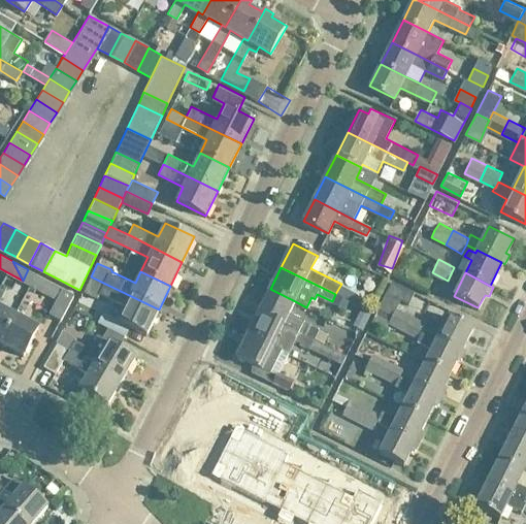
[(43,276),(37,288),(57,298),(50,313),(61,319),(74,294),(63,288),(43,276)]
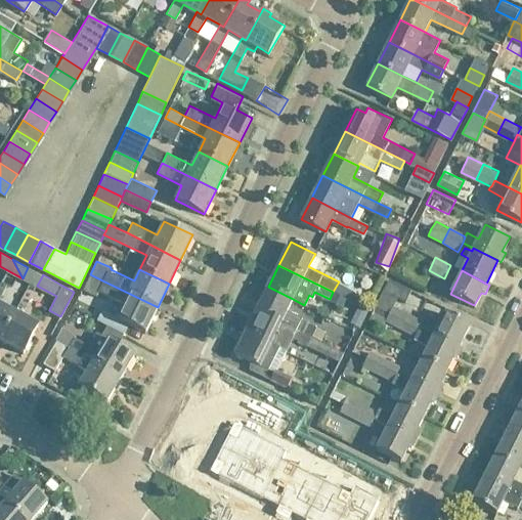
[(406,300),(406,299),(411,288),(390,276),(384,289),(406,300)]
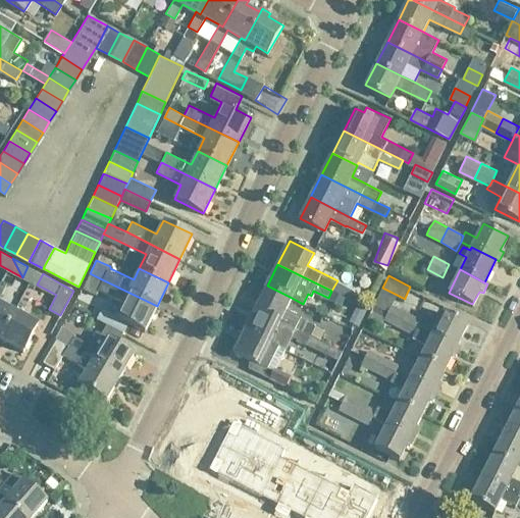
[(102,279),(98,288),(123,300),(116,314),(130,320),(146,328),(157,306),(102,279)]
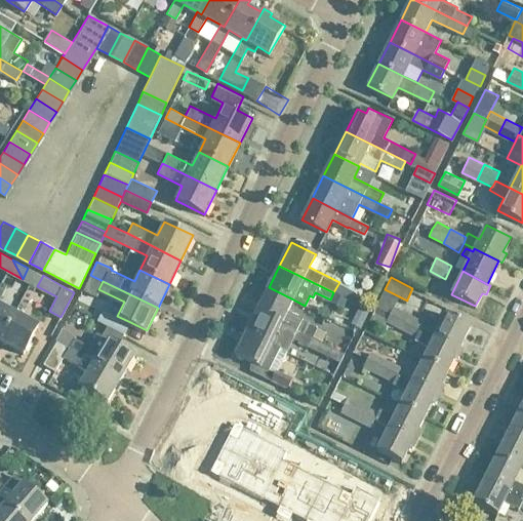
[(268,287),(257,309),(283,321),(296,327),(312,335),(313,334),(323,339),(327,331),(317,326),(287,311),(293,299),(268,287)]
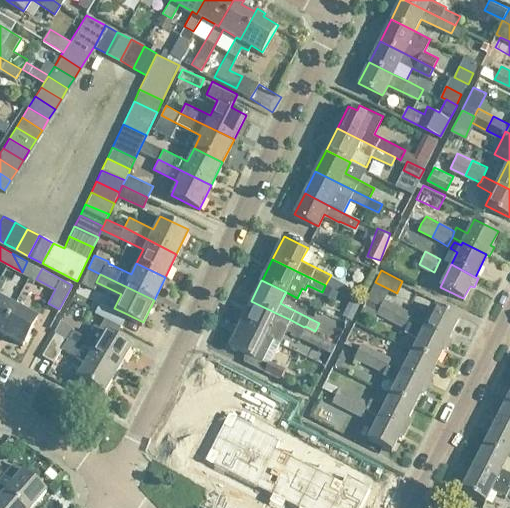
[(325,285),(322,292),(322,293),(335,300),(339,292),(325,285)]
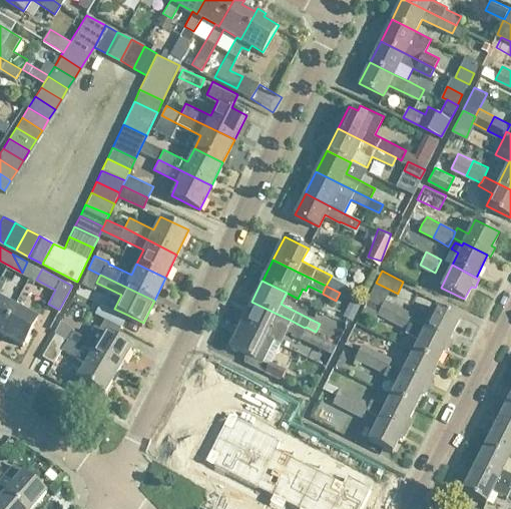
[(0,329),(14,305),(0,297),(0,329)]
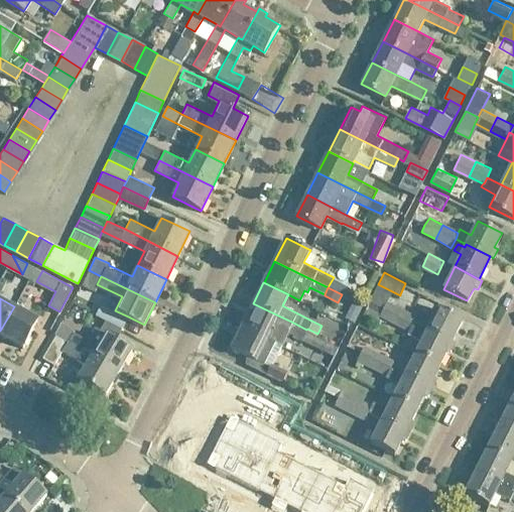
[(384,306),(380,314),(379,314),(394,322),(401,308),(386,301),(384,306)]
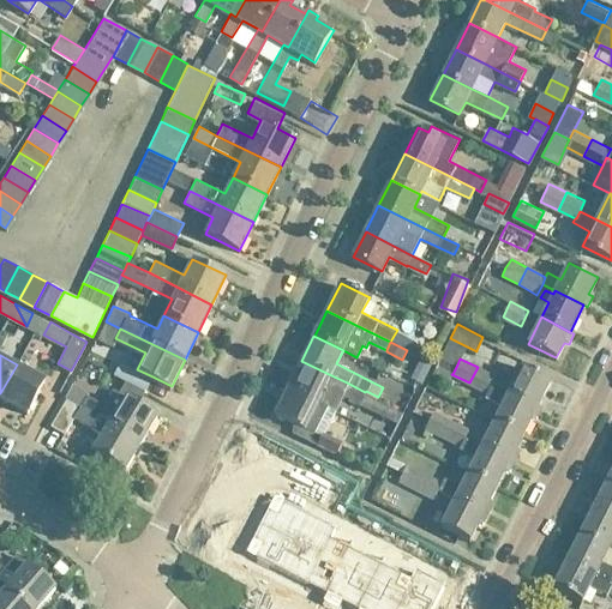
[(318,401),(328,406),(336,410),(345,395),(360,403),(365,392),(347,383),(331,375),(301,361),(288,387),(318,401)]
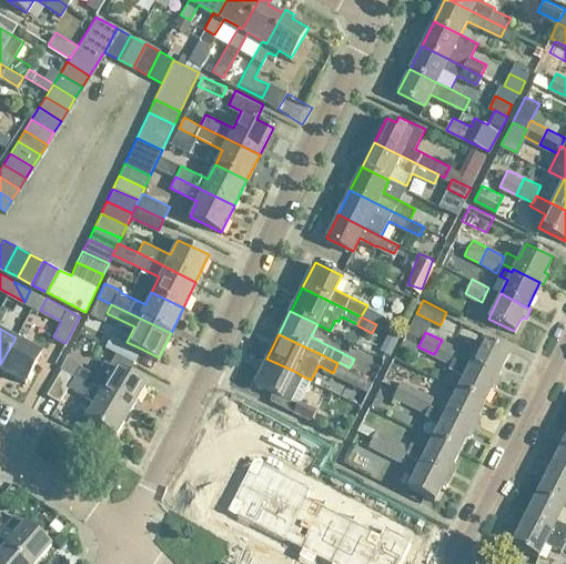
[(16,338),(0,364),(0,366),(26,380),(41,351),(16,338)]
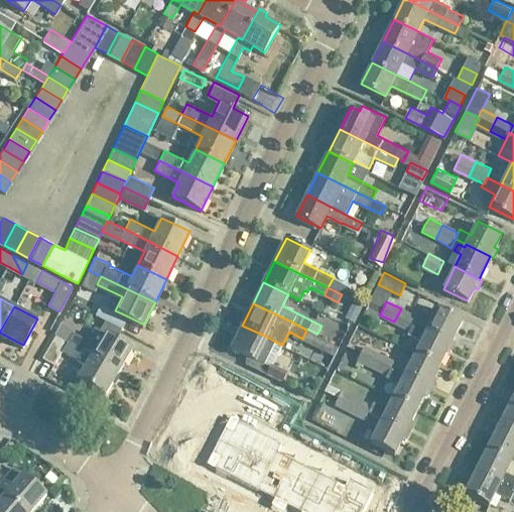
[(412,323),(451,342),(462,318),(438,307),(433,317),(418,310),(415,315),(412,323)]
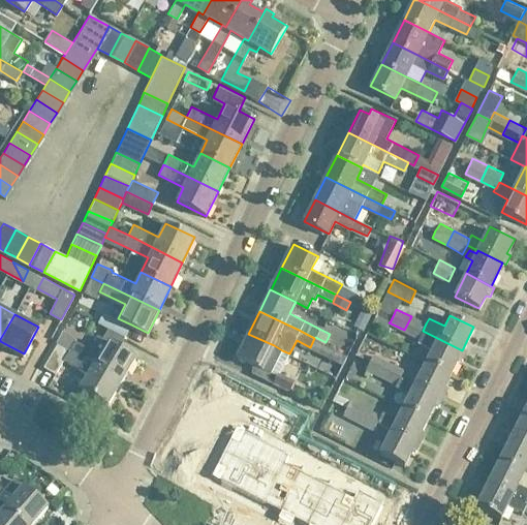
[(420,338),(423,331),(426,323),(411,316),(404,330),(420,338)]
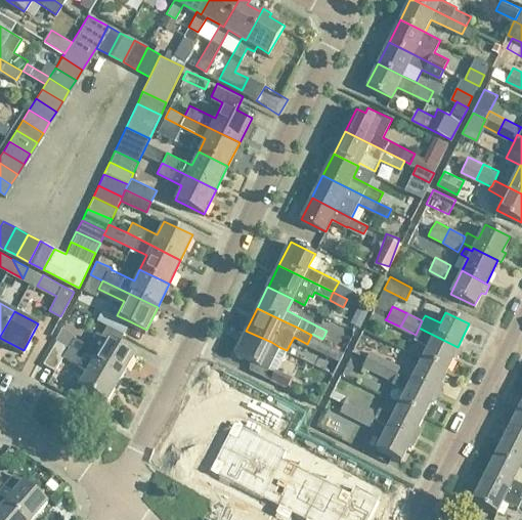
[(75,337),(69,346),(120,377),(133,352),(118,343),(124,333),(109,323),(102,335),(96,332),(89,345),(75,337)]
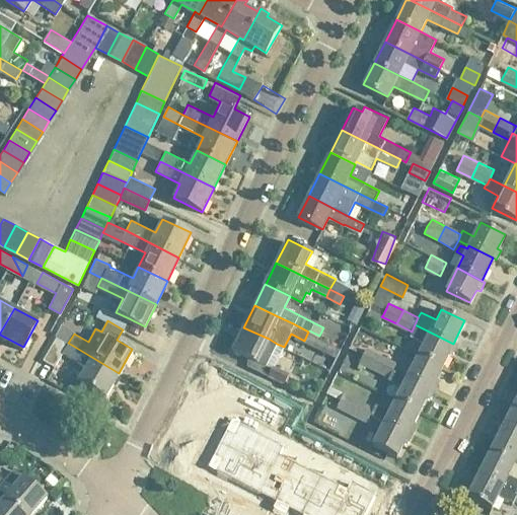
[(425,342),(418,355),(441,367),(448,353),(452,355),(456,346),(453,344),(415,324),(412,332),(410,335),(425,342)]
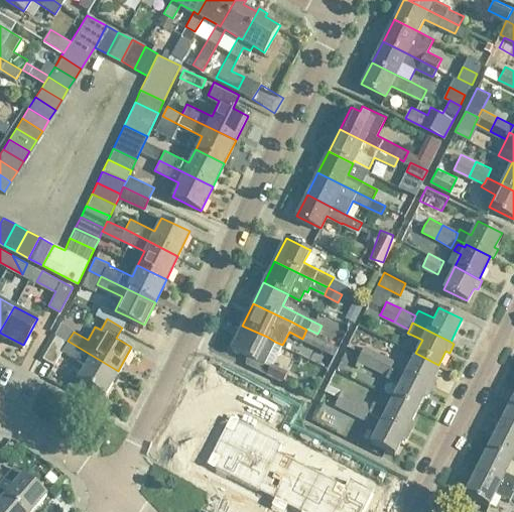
[(267,337),(242,326),(232,347),(265,363),(275,342),(267,337)]
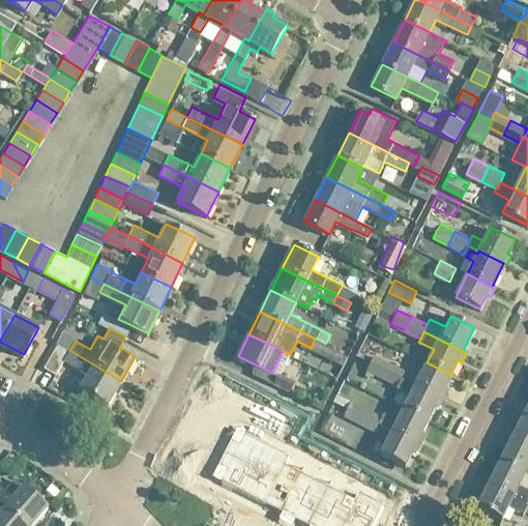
[(121,381),(69,350),(57,343),(44,367),(56,374),(64,359),(89,374),(81,388),(108,404),(121,381)]
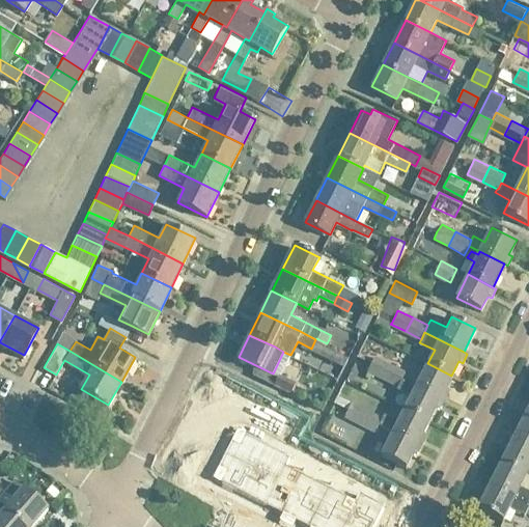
[(370,364),(367,369),(383,378),(391,361),(376,354),(370,364)]
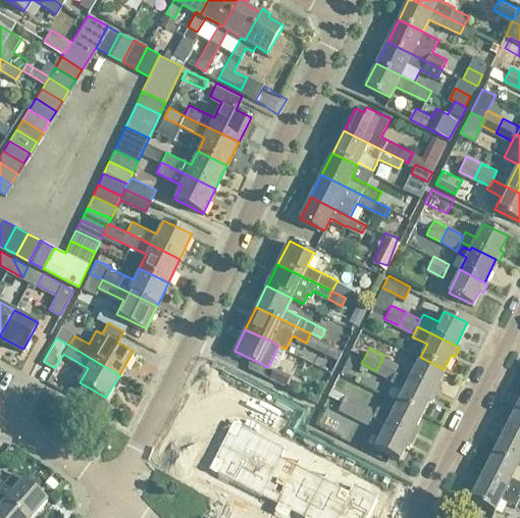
[(384,355),(376,371),(391,378),(395,371),(399,363),(384,355)]
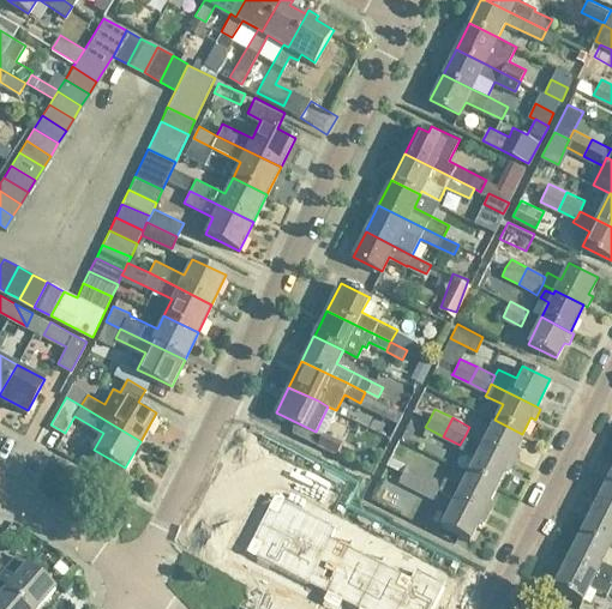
[(509,459),(514,462),(519,451),(515,450),(522,434),(495,420),(481,445),(509,459)]
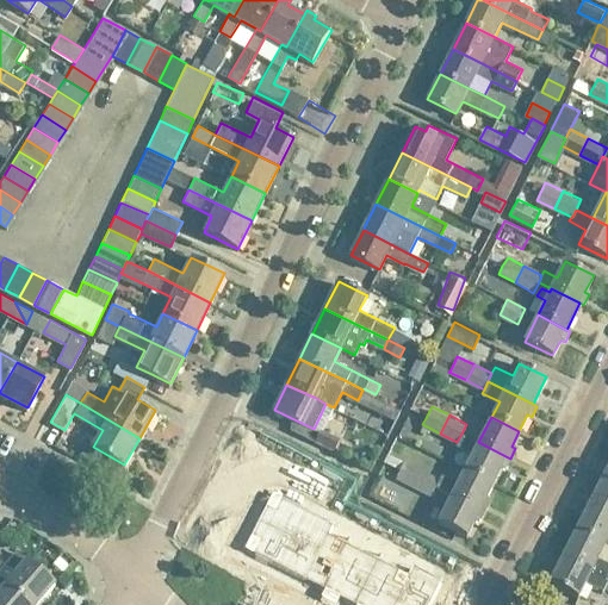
[(316,440),(335,449),(340,437),(321,429),(316,440)]
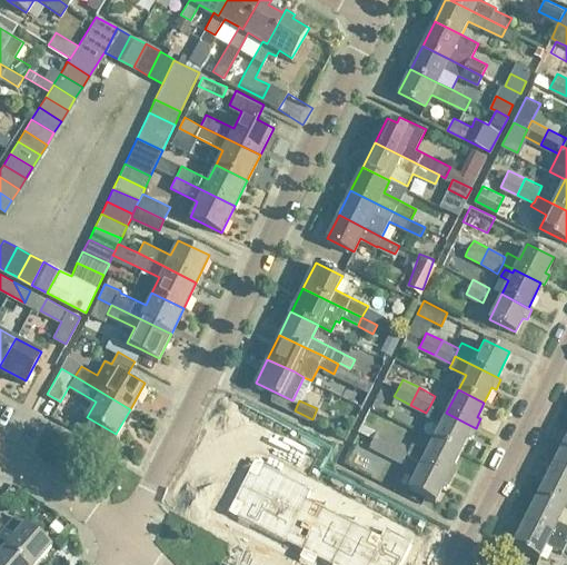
[(440,424),(434,437),(459,450),(467,436),(470,438),(476,428),(471,426),(446,413),(430,405),(426,413),(425,416),(440,424)]
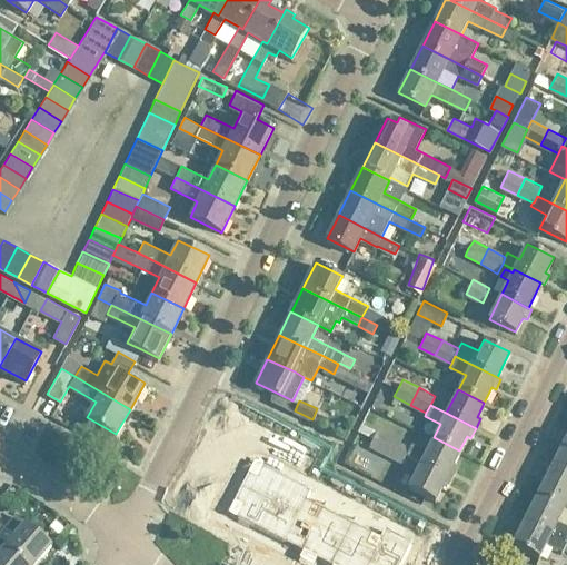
[(271,422),(250,464),(408,546),(429,503),(271,422)]
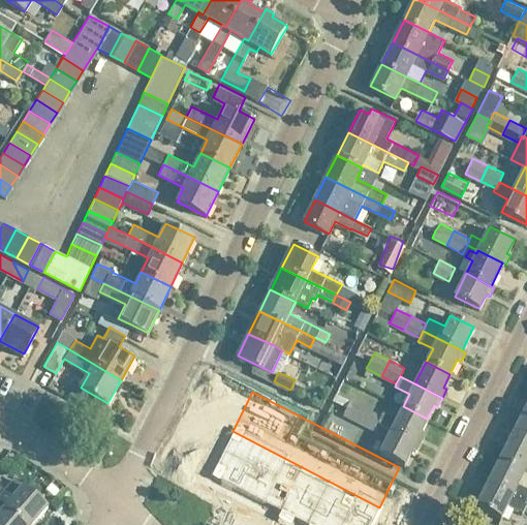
[(351,398),(343,413),(359,422),(366,406),(351,398)]
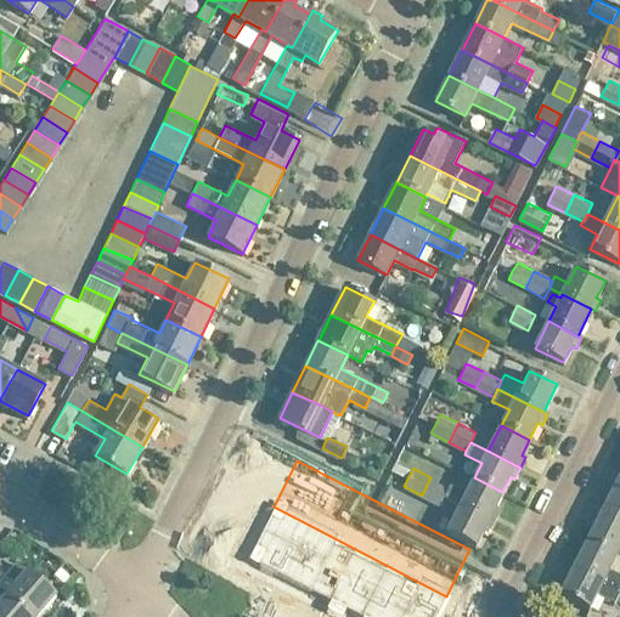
[(430,477),(422,496),(439,504),(444,494),(449,486),(430,477)]
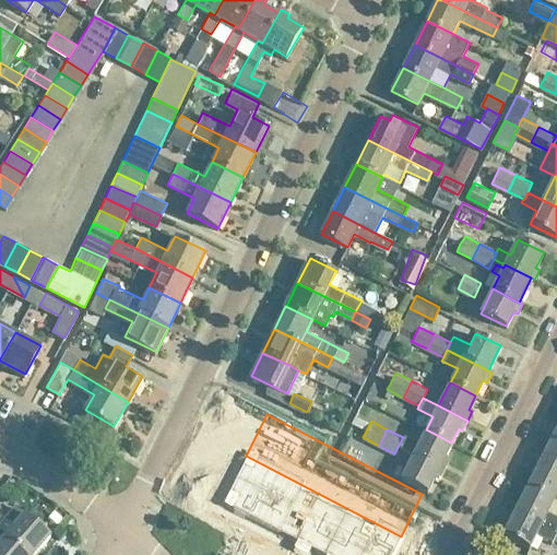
[(451,443),(426,429),(419,443),(404,434),(403,437),(399,445),(414,453),(439,465),(443,468),(448,459),(445,457),(451,443)]
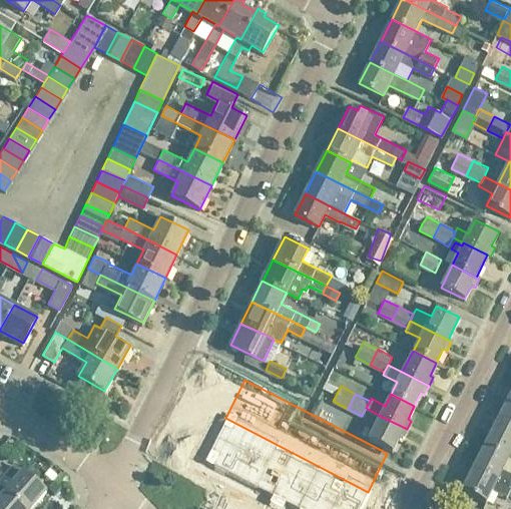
[(510,403),(506,401),(495,423),(510,430),(510,403)]
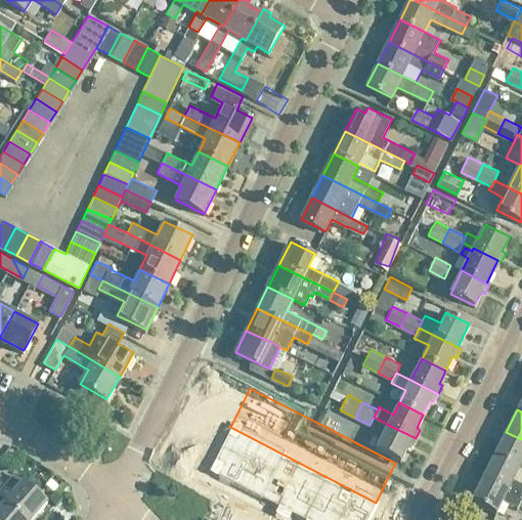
[(411,436),(388,425),(376,447),(400,460),(407,445),(410,447),(416,438),(411,436)]
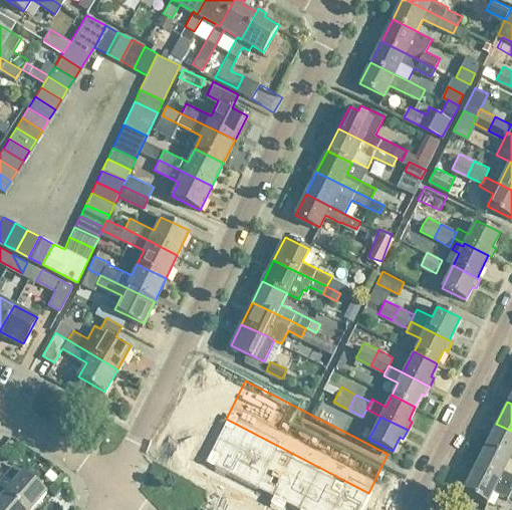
[(511,431),(496,424),(484,446),(508,458),(511,459),(511,431)]
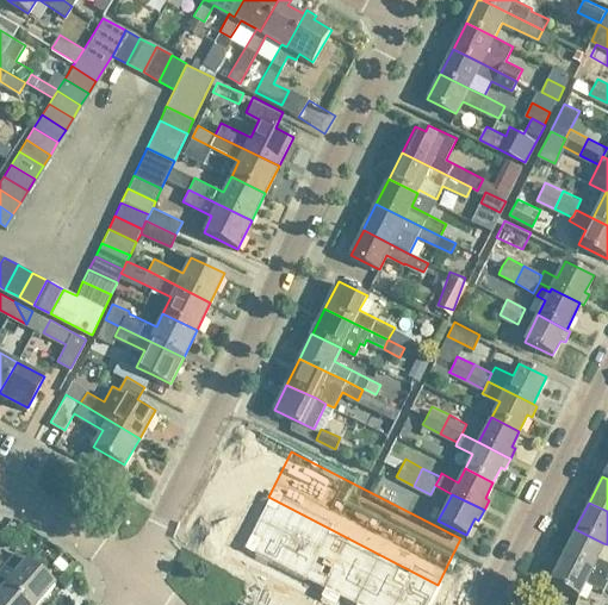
[(603,543),(575,529),(562,555),(607,578),(607,563),(596,557),(603,543)]
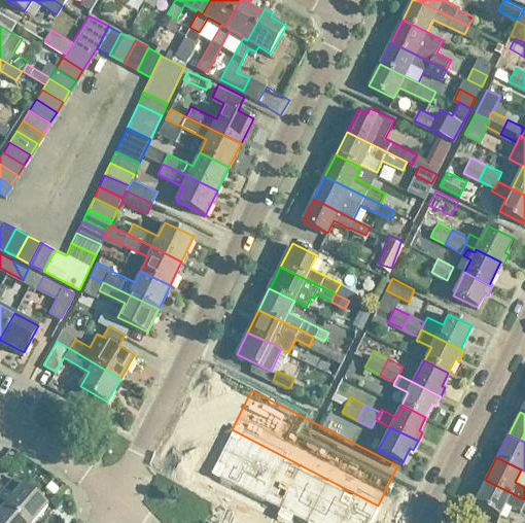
[(14,475),(4,487),(0,483),(0,498),(27,522),(32,522),(48,504),(14,475)]
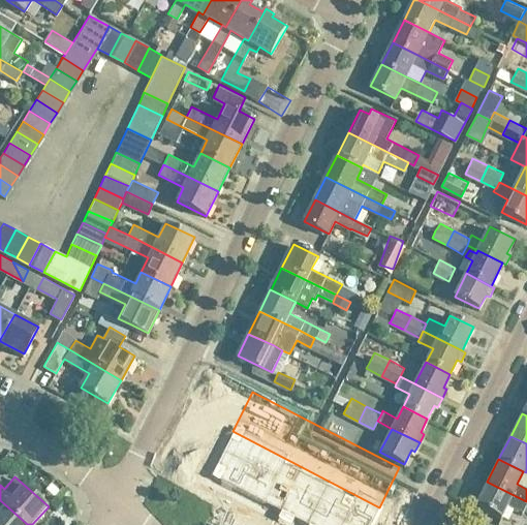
[(526,501),(487,482),(475,504),(499,517),(506,504),(521,512),(526,501)]
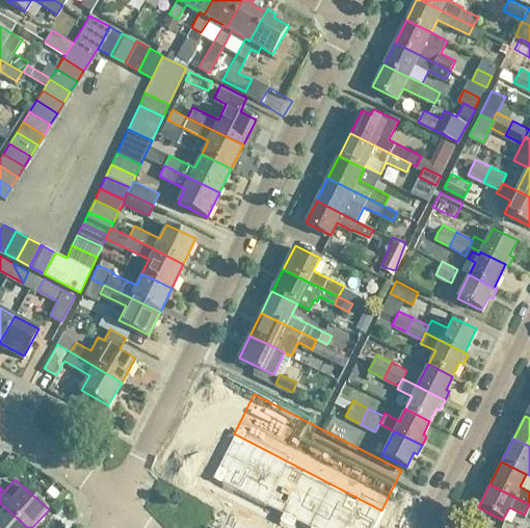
[(27,527),(0,503),(0,527),(27,527)]
